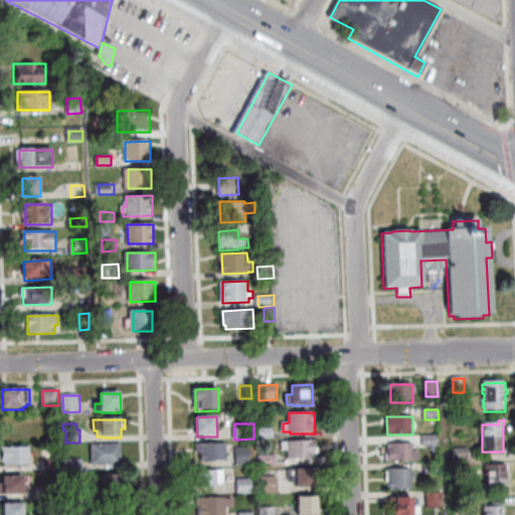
[(260,428),(275,427),(275,438),(260,439),(260,428)]
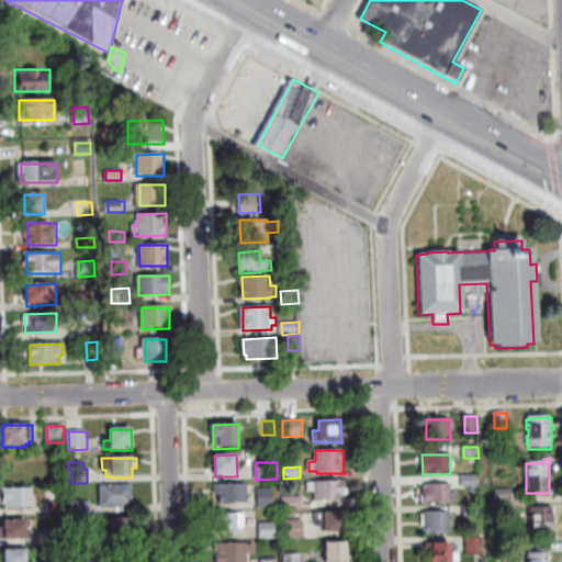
[(462,487),(462,475),(479,475),(479,487),(462,487)]
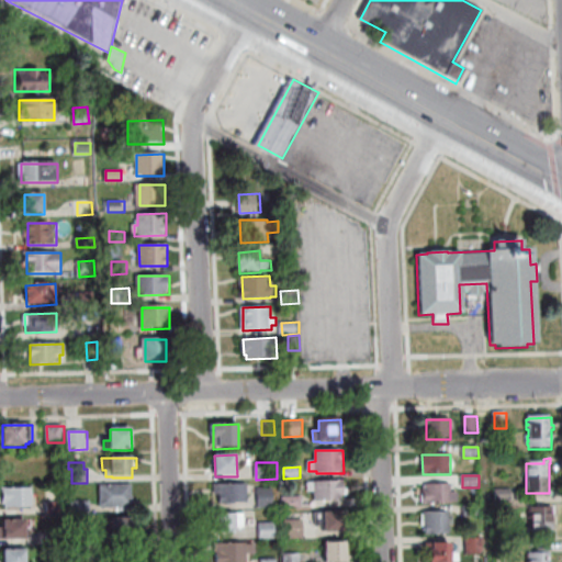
[(315,492),(308,492),(308,483),(314,483),(314,481),(344,480),(345,489),(349,489),(349,495),(345,496),(343,497),(343,501),(315,501),(315,492)]
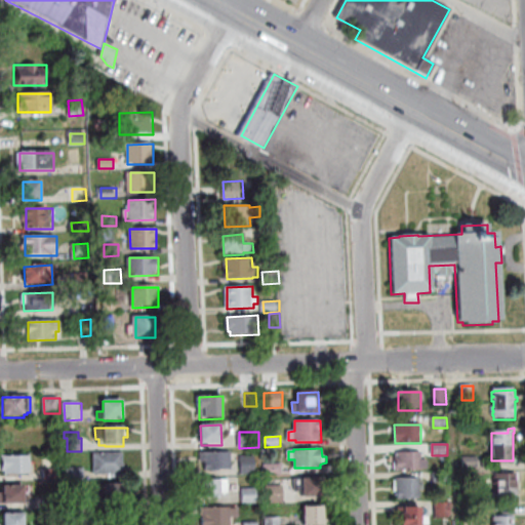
[(201,452),(233,451),(233,471),(206,471),(206,463),(202,463),(201,452)]
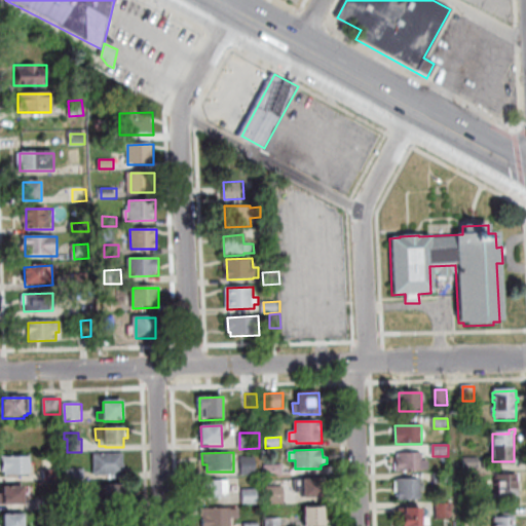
[(94,454),(124,454),(124,465),(126,465),(126,476),(95,476),(94,454)]
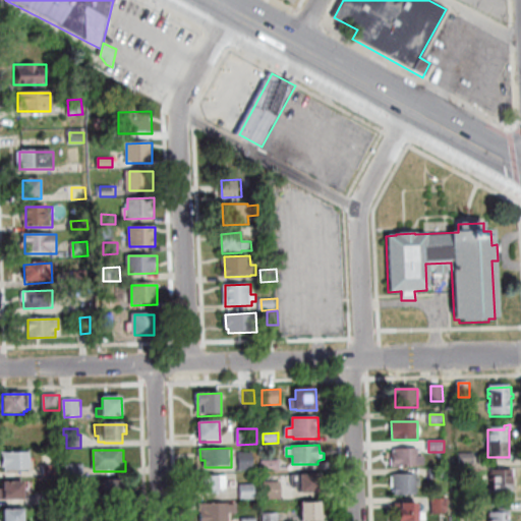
[(418,457),(424,457),(424,467),(393,468),(393,454),(395,454),(395,450),(418,450),(418,457)]
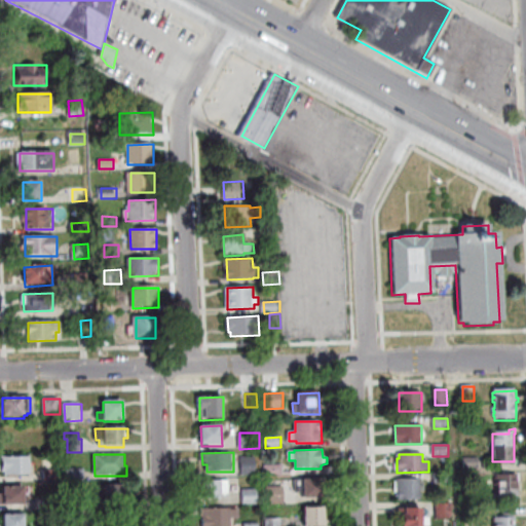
[(31,462),(37,462),(37,474),(31,474),(31,476),(6,477),(5,473),(3,473),(2,457),(31,456),(31,462)]
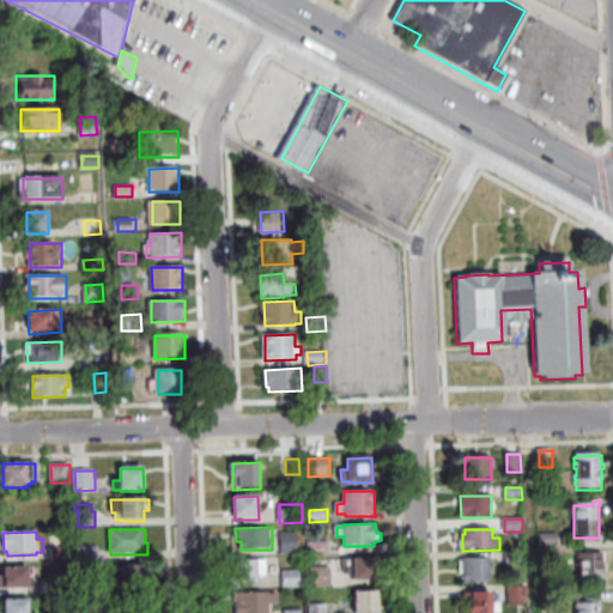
[(281,533),(299,533),(299,553),(281,554),(281,533)]
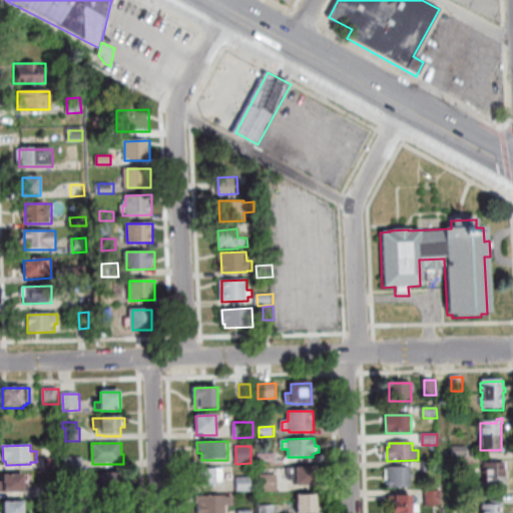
[(453,446),(467,446),(468,457),(453,457),(453,446)]
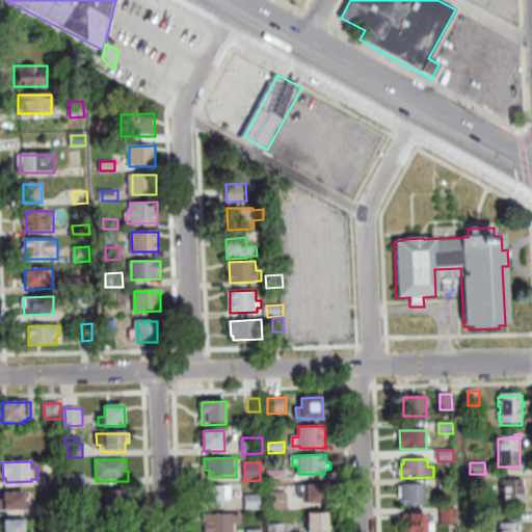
[(287,470),(287,481),(269,481),(268,470),(287,470)]
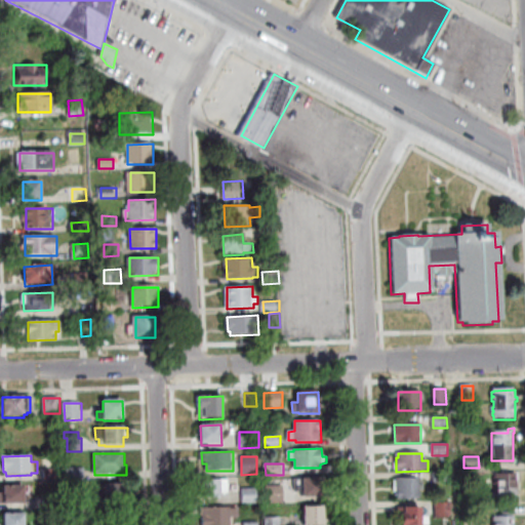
[(59,469),(59,480),(45,480),(45,469),(59,469)]
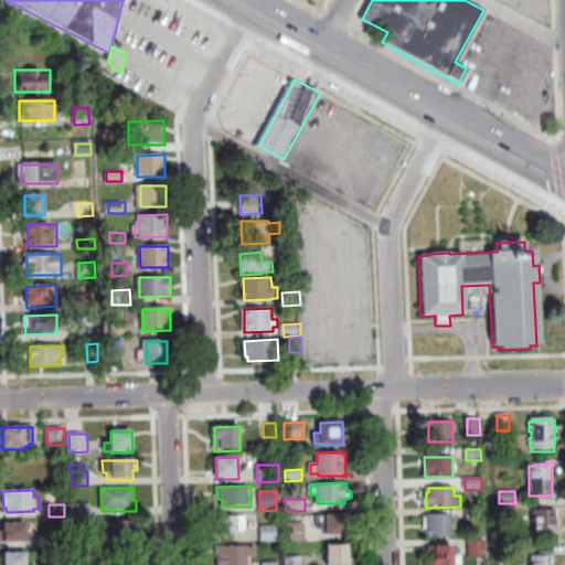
[(92,504),(92,516),(72,516),(72,504),(92,504)]
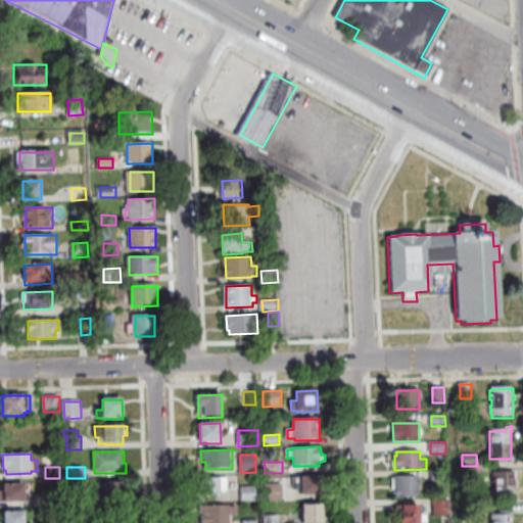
[(505,496),(494,496),(494,473),(501,472),(501,469),(507,469),(507,472),(515,472),(516,502),(505,502),(505,496)]
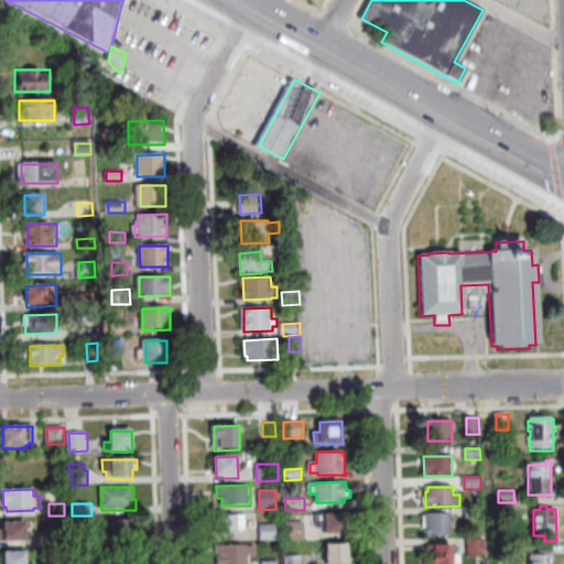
[(466,508),(481,508),(483,520),(466,520),(466,508)]
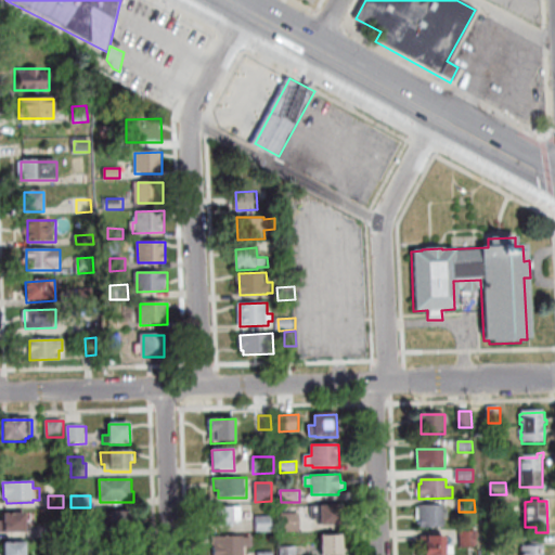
[(343,527),(321,527),(321,520),(312,520),(312,506),(343,505),(343,527)]
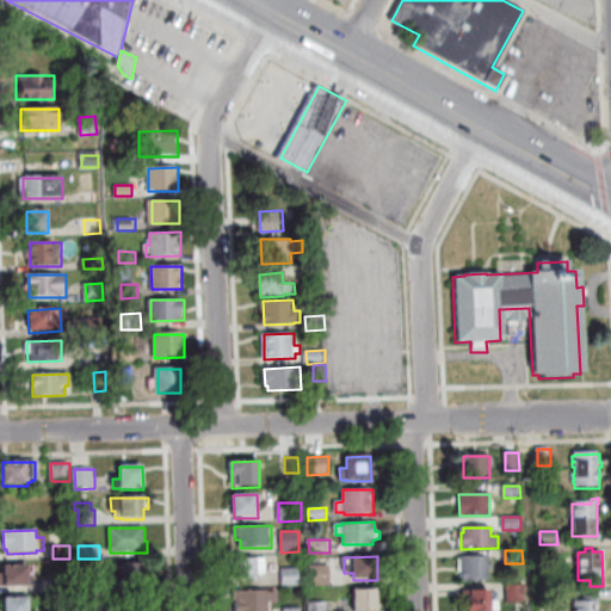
[(235,581),(234,559),(266,557),(266,574),(255,574),(255,581),(235,581)]
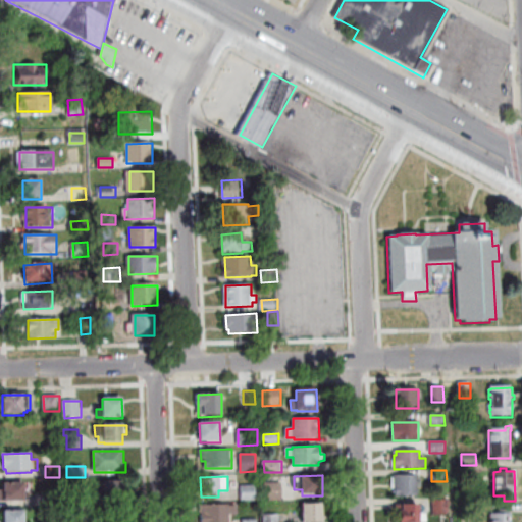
[(418,482),(422,482),(422,487),(418,487),(418,498),(394,498),(394,476),(417,476),(418,482)]
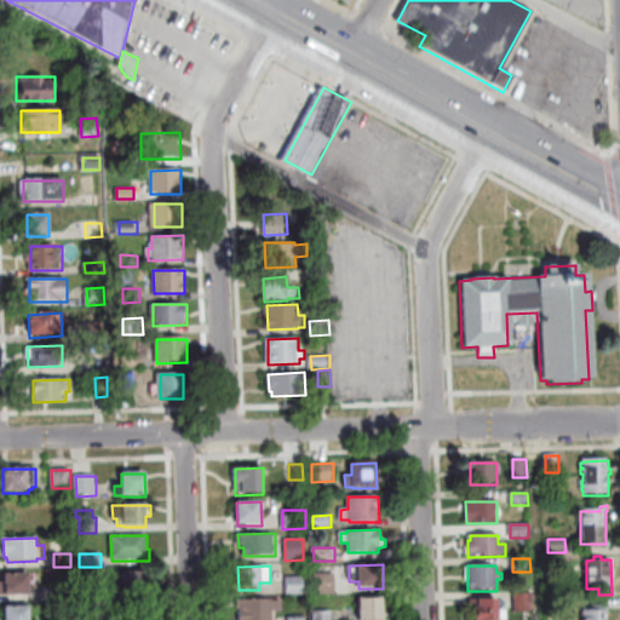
[(138,575),(142,575),(142,583),(147,583),(147,595),(124,595),(124,573),(138,573),(138,575)]
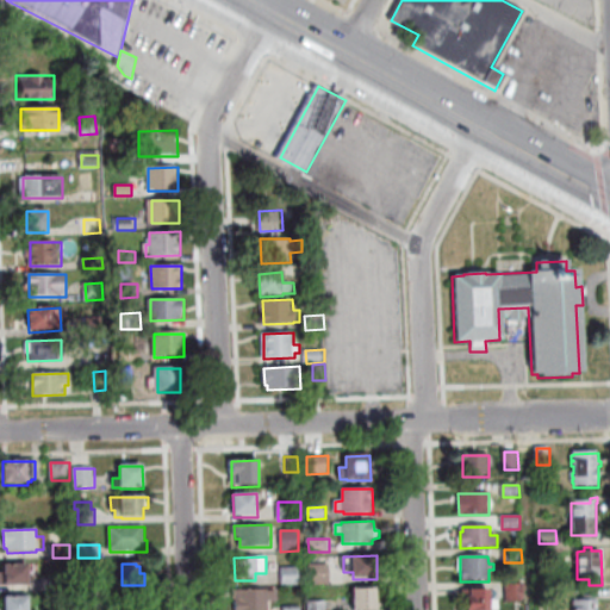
[(311,585),(310,565),(330,564),(331,584),(311,585)]
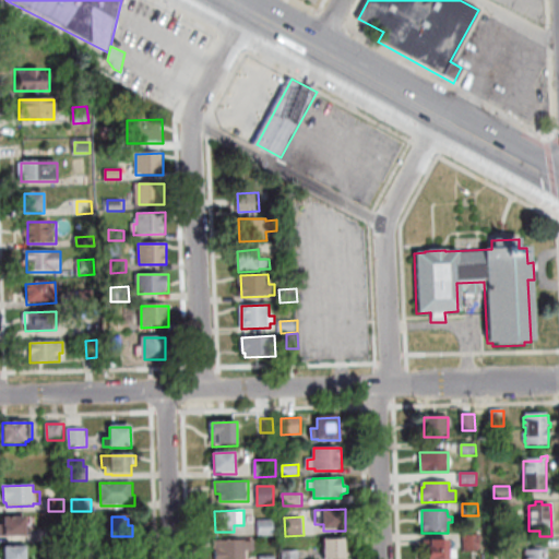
[(0,525),(3,525),(3,519),(25,519),(26,528),(30,528),(30,537),(26,537),(26,538),(3,538),(3,537),(0,537),(0,525)]
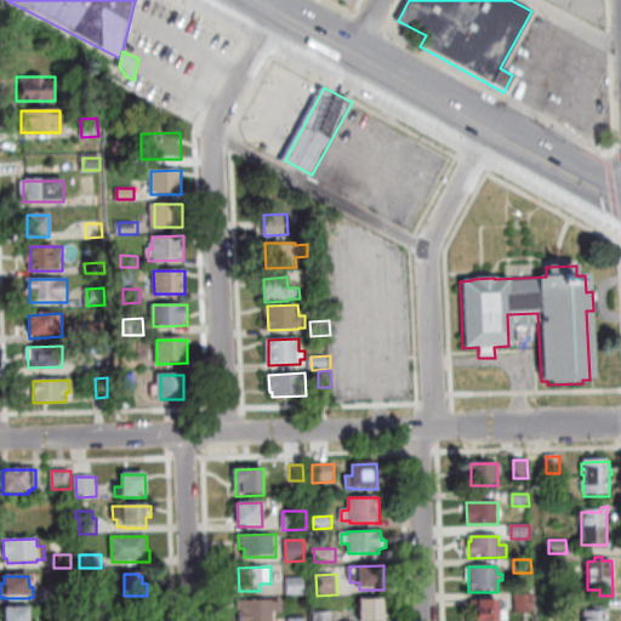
[(286,577),(305,577),(306,596),(288,596),(286,577)]
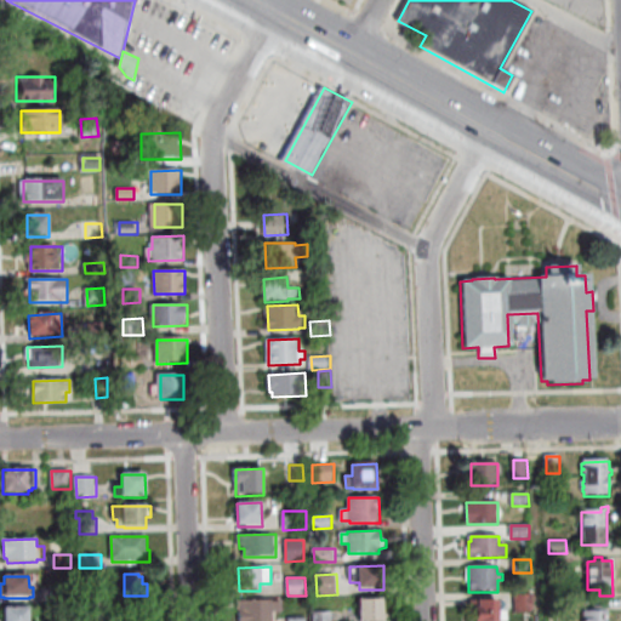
[(98,585),(100,600),(80,600),(80,586),(98,585)]
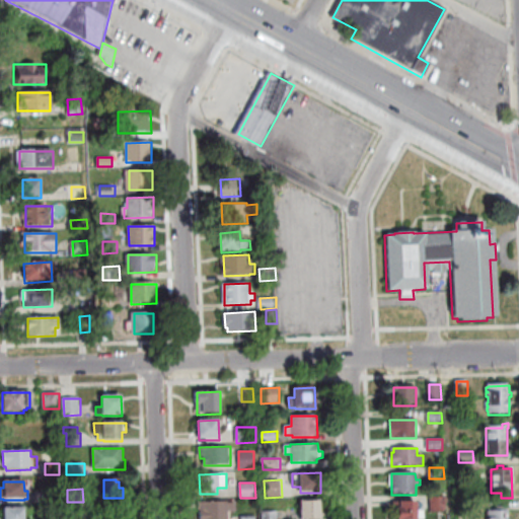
[(432,513),(431,498),(443,498),(443,513),(432,513)]
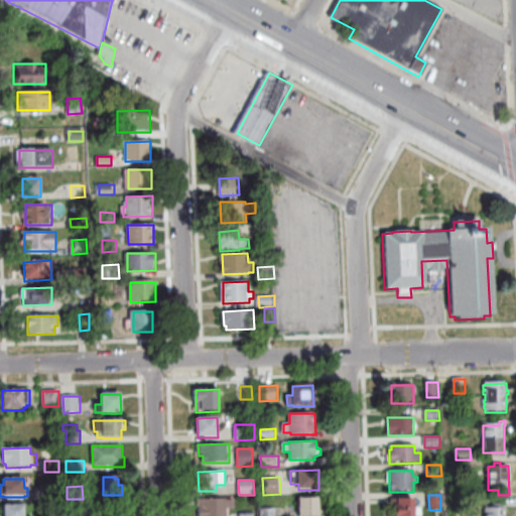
[(317,498),(317,515),(299,515),(299,498),(317,498)]
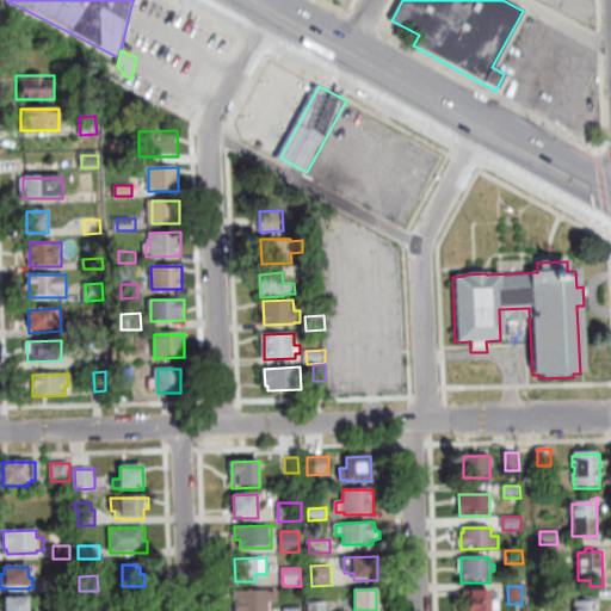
[(235,610),(235,592),(278,591),(278,603),(269,603),(269,610),(235,610)]
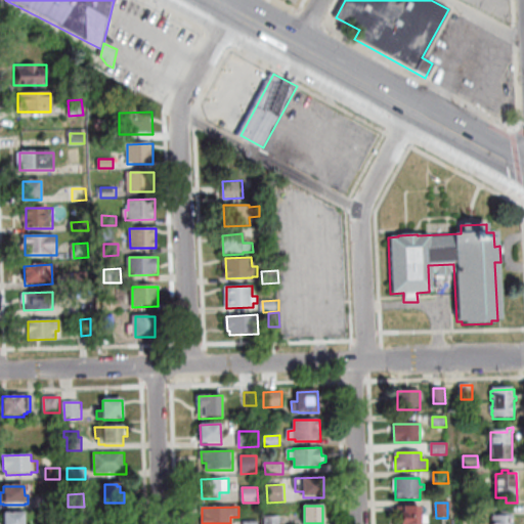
[(420,517),(426,517),(426,523),(399,523),(399,509),(420,509),(420,517)]
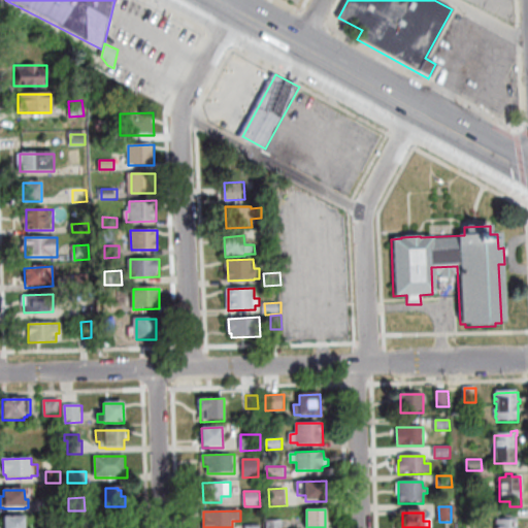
[(515,527),(516,514),(494,514),(494,527),(515,527)]
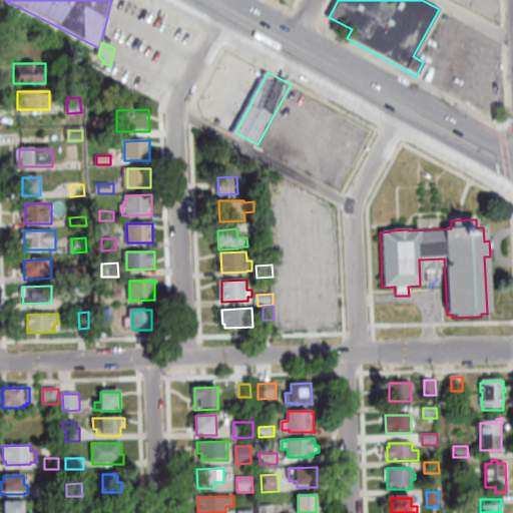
[(4,512),(4,503),(24,502),(24,512),(4,512)]
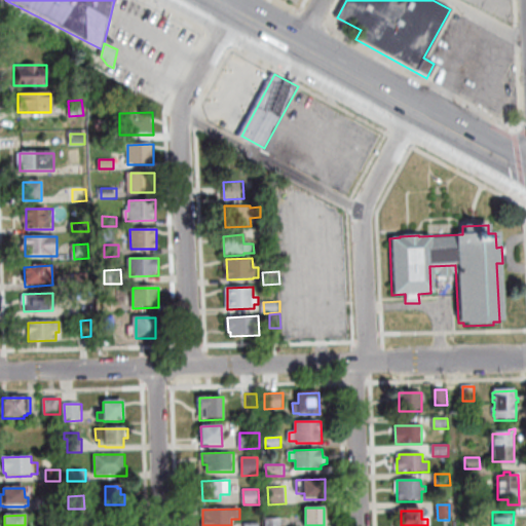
[(267,525),(267,518),(283,517),(283,525),(267,525)]
